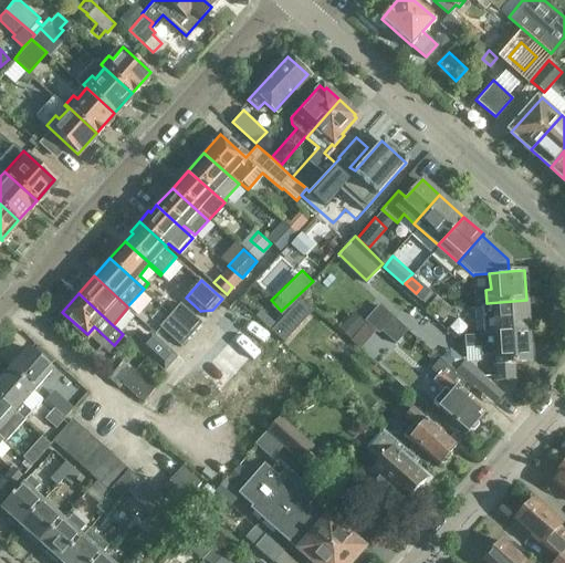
[(302,293),(272,325),(284,336),(314,305),(302,293)]
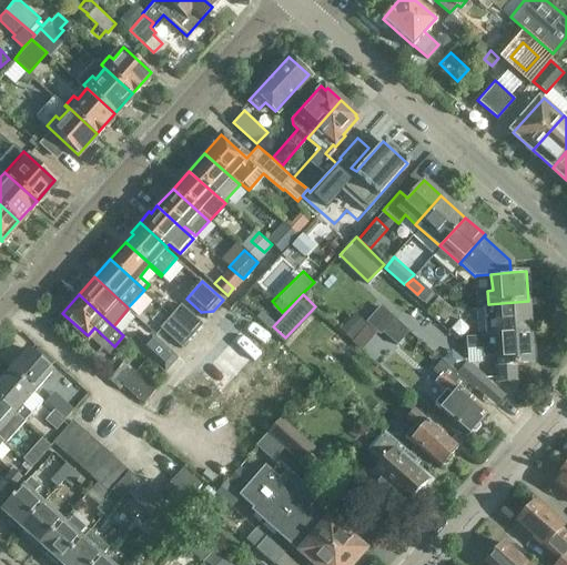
[(436,312),(445,302),(438,295),(429,306),(436,312)]
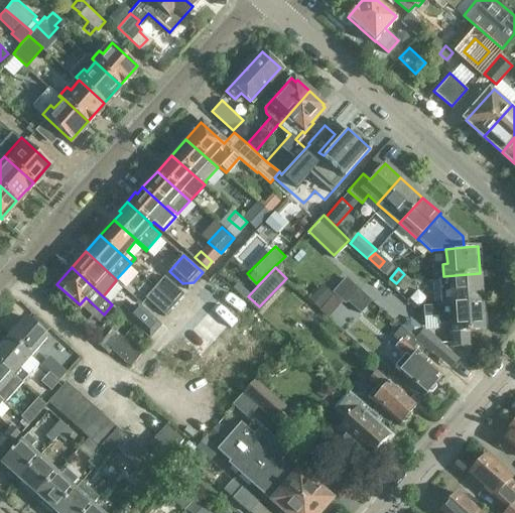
[(480,273),(443,276),(439,276),(440,303),(422,304),(422,305),(482,300),(480,273)]
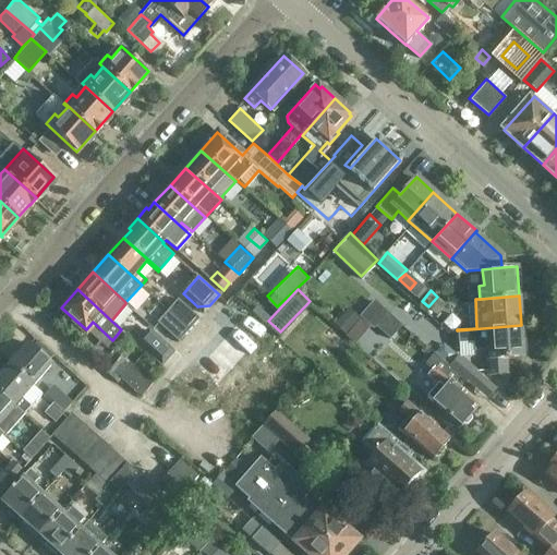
[(168,308),(190,327),(200,316),(178,297),(168,308)]
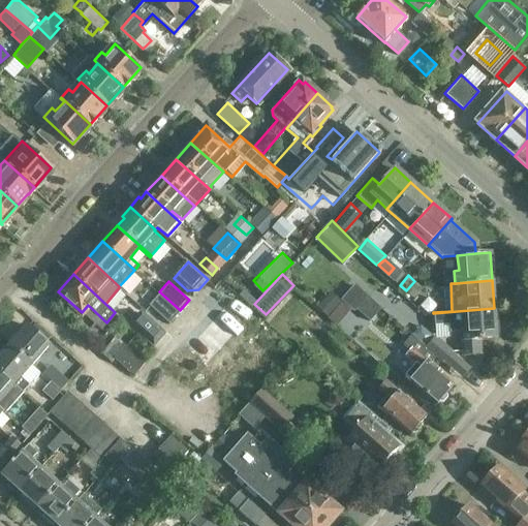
[(406,290),(412,297),(422,286),(414,281),(406,290)]
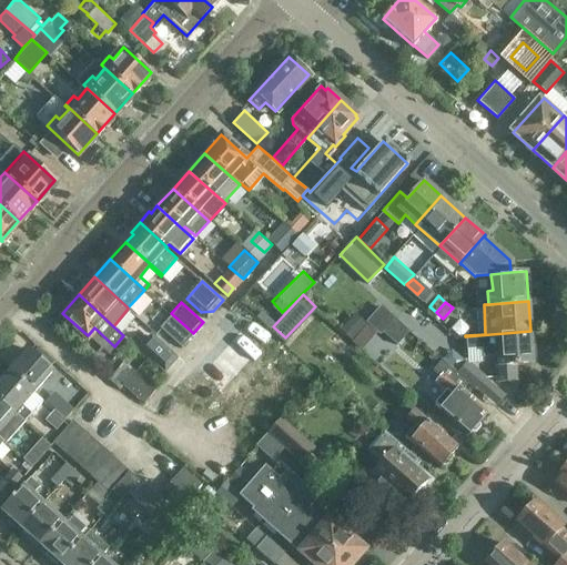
[(409,329),(382,305),(367,321),(380,333),(382,331),(397,343),(409,329)]
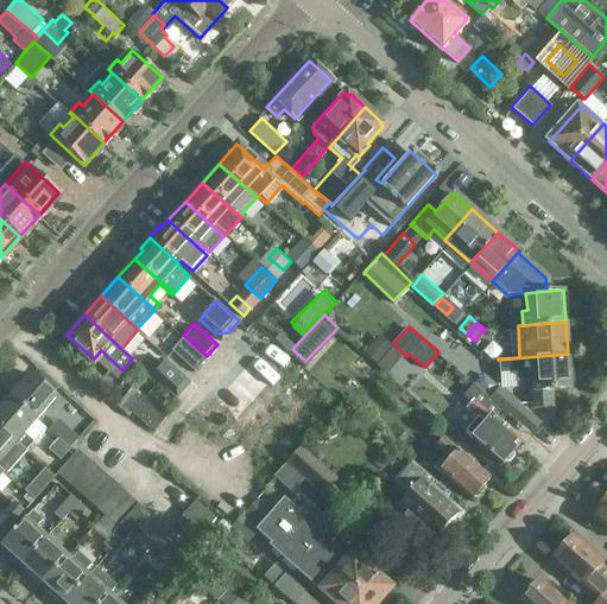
[(393,343),(381,332),(365,351),(377,362),(393,343)]
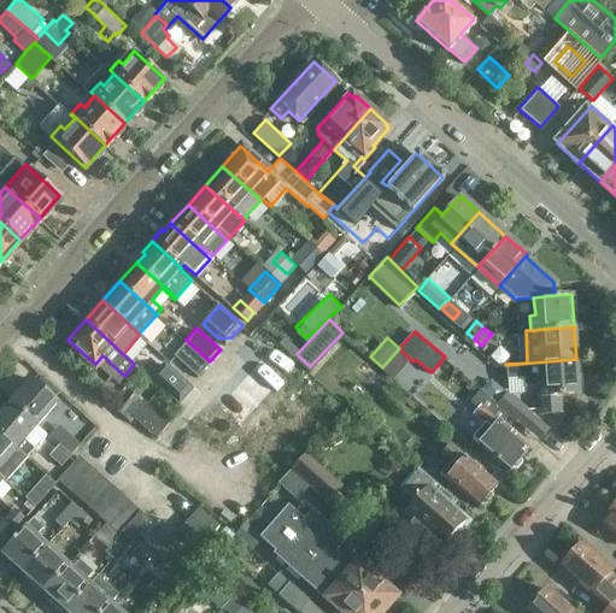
[(174,354),(198,376),(210,361),(186,340),(174,354)]
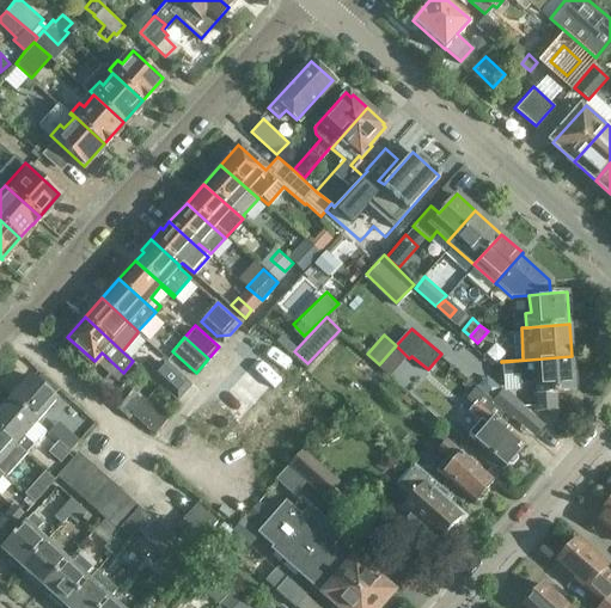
[(281,344),(266,361),(258,354),(196,423),(218,442),(279,375),(282,379),(299,361),(281,344)]
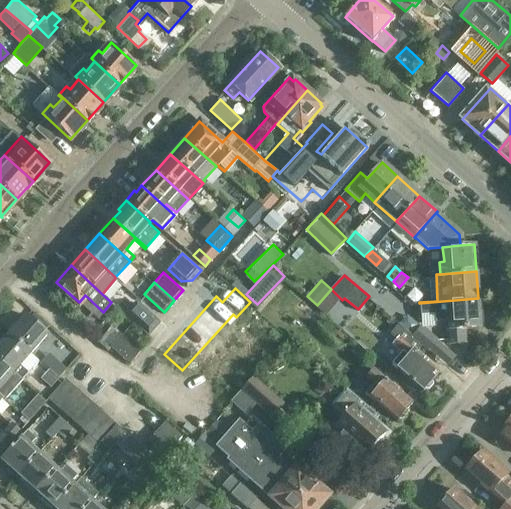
[(113,303),(124,313),(145,332),(156,320),(135,300),(134,301),(128,296),(124,300),(119,296),(113,303)]
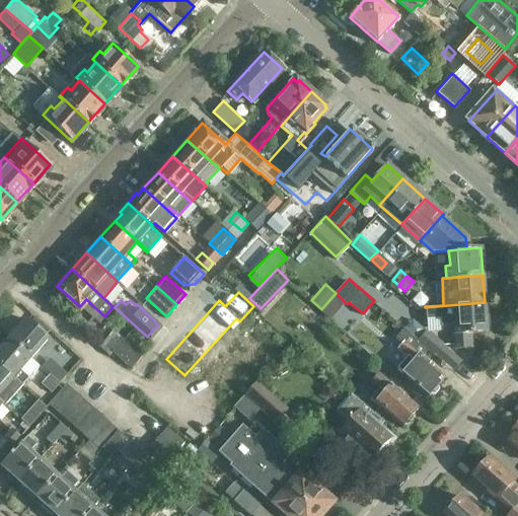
[(485,302),(425,307),(426,318),(456,316),(457,326),(454,326),(455,349),(467,348),(466,333),(488,332),(485,302)]
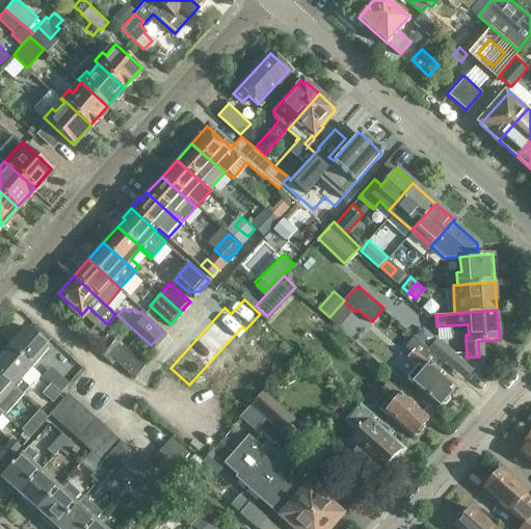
[(27,326),(9,346),(31,366),(49,346),(27,326)]
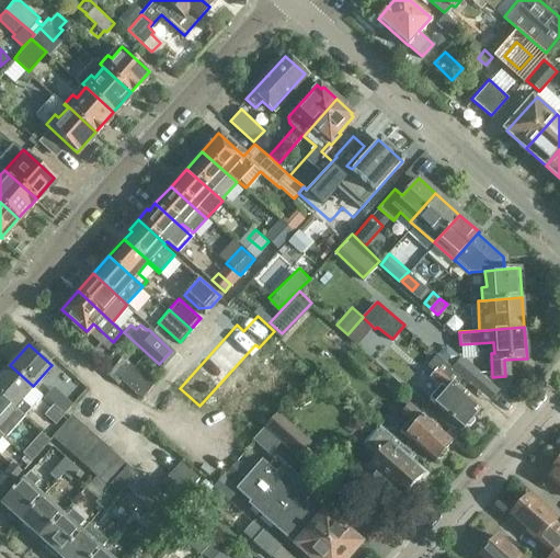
[(427,363),(434,369),(430,375),(441,385),(430,397),(463,426),(475,413),(473,412),(480,406),(456,385),(463,376),(452,365),(436,353),(427,363)]
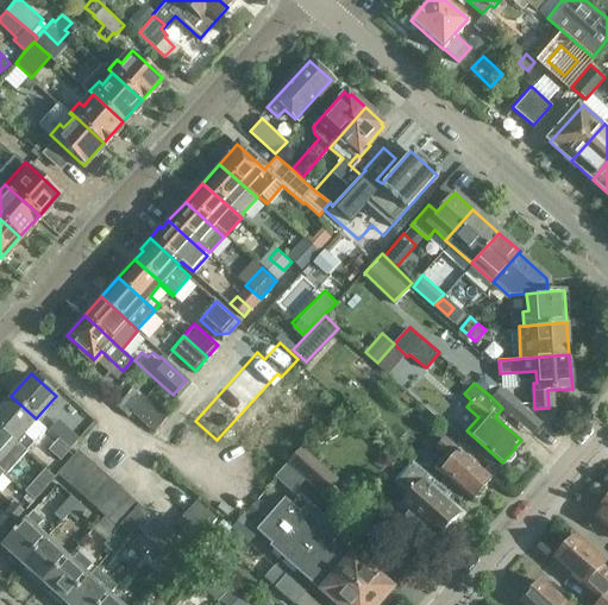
[(521,403),(500,385),(490,396),(502,408),(511,415),(521,403)]
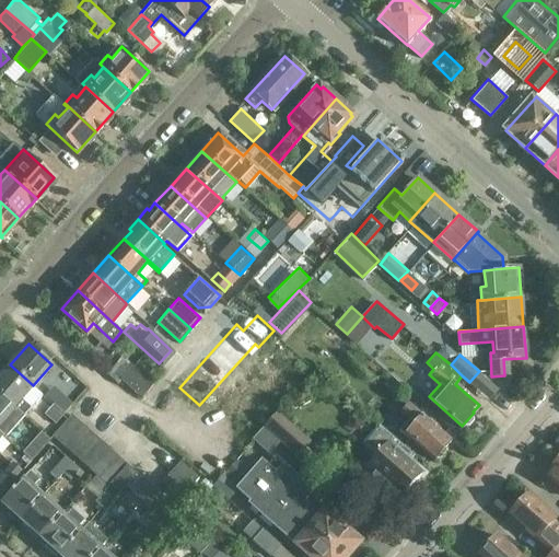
[(142,397),(143,395),(154,382),(131,363),(119,379),(142,397)]
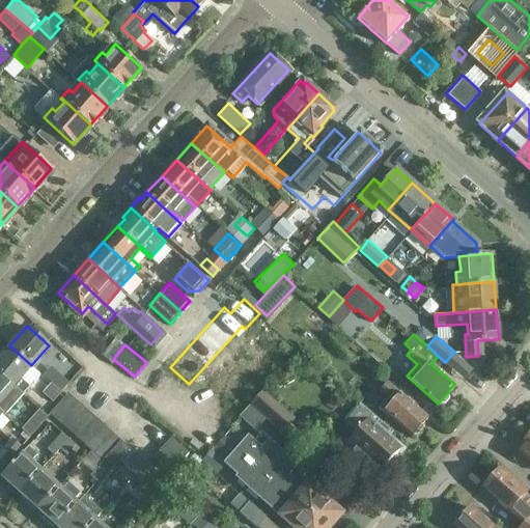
[(31,365),(9,345),(0,356),(0,373),(14,386),(31,365)]
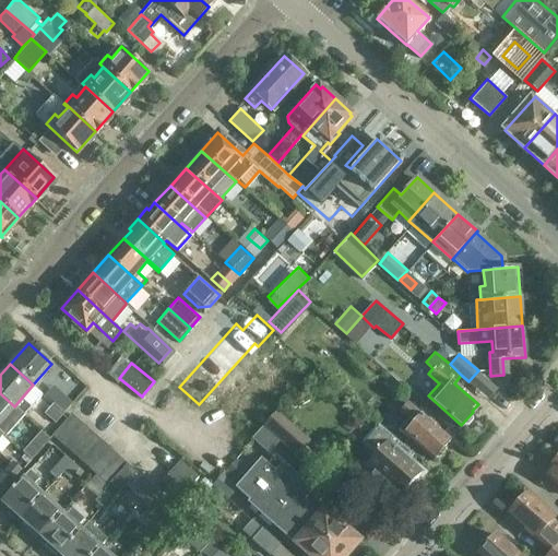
[(0,422),(14,406),(0,393),(0,422)]
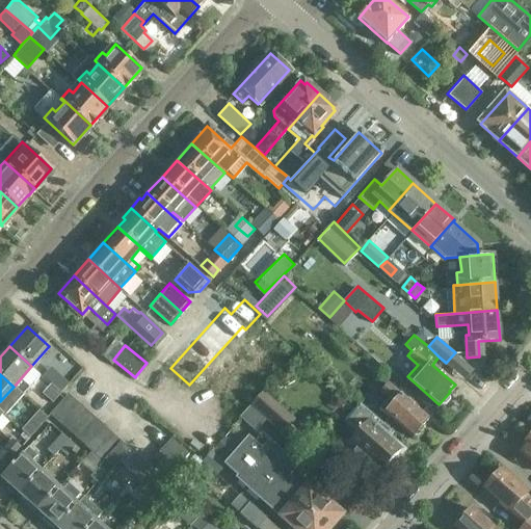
[(50,382),(60,392),(68,384),(58,374),(50,382)]
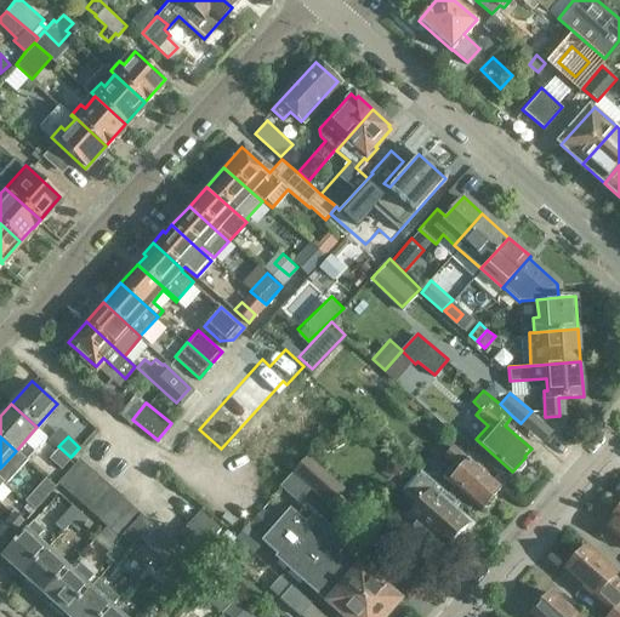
[(443,474),(462,492),(482,508),(500,486),(454,445),(445,456),(453,463),(443,474)]
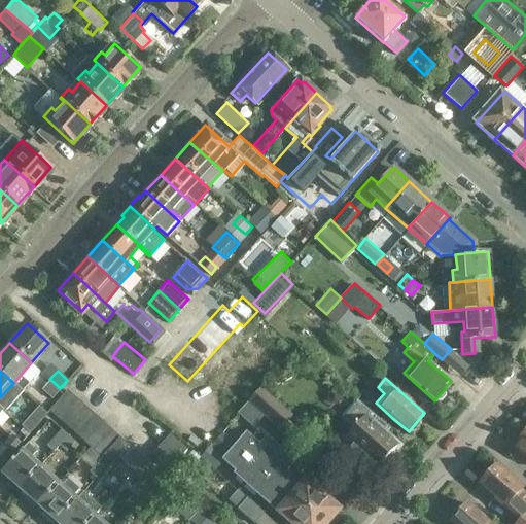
[(41,388),(51,397),(60,388),(49,379),(41,388)]
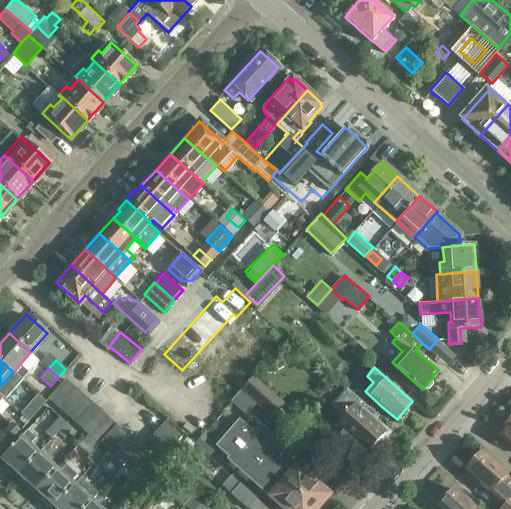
[(253,374),(239,389),(272,417),(285,402),(253,374)]
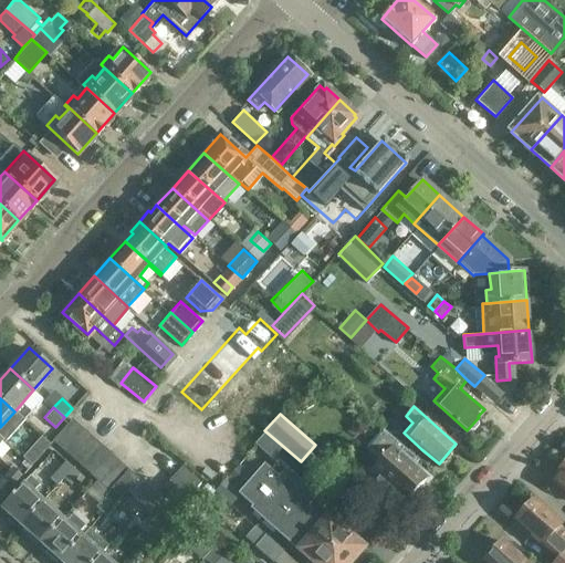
[(62,447),(82,426),(72,417),(53,439),(62,447)]
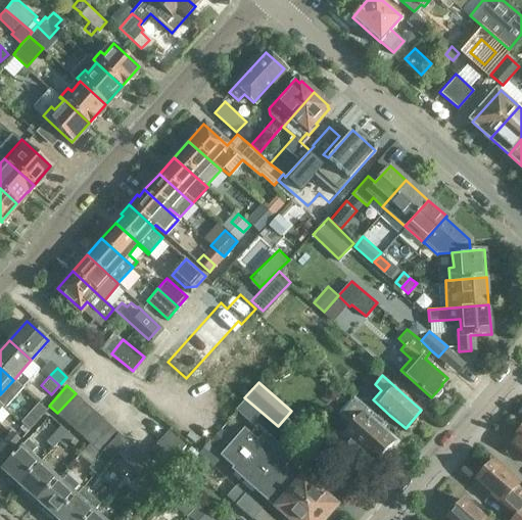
[(57,413),(66,421),(84,402),(76,393),(57,413)]
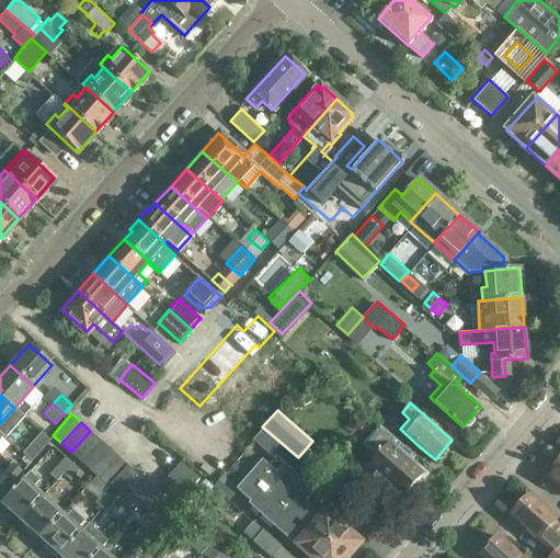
[(413,455),(376,423),(361,442),(375,455),(364,468),(381,485),(376,491),(393,507),(399,500),(421,474),(408,462),(413,455)]
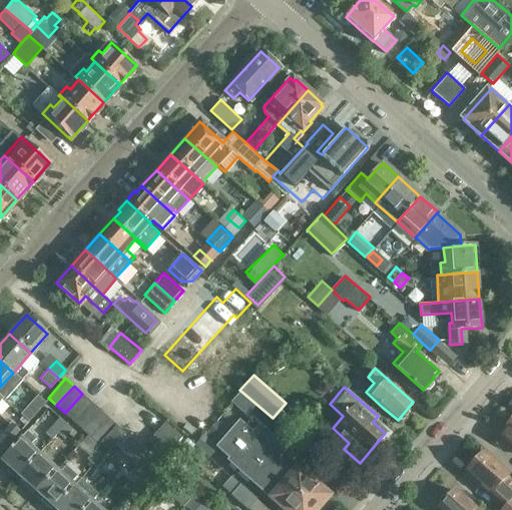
[(256,404),(239,390),(230,401),(246,415),(256,404)]
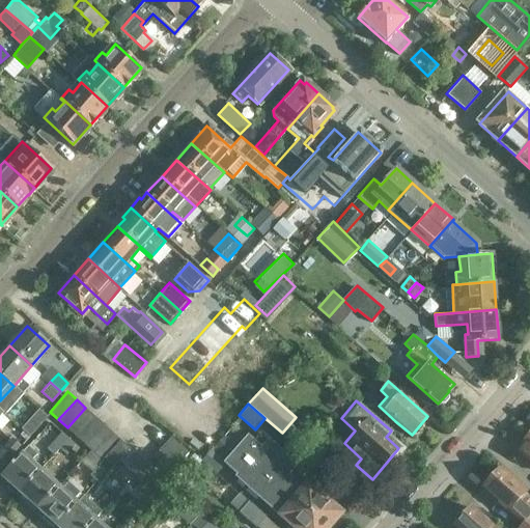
[(67,427),(76,436),(94,415),(85,408),(67,427)]
